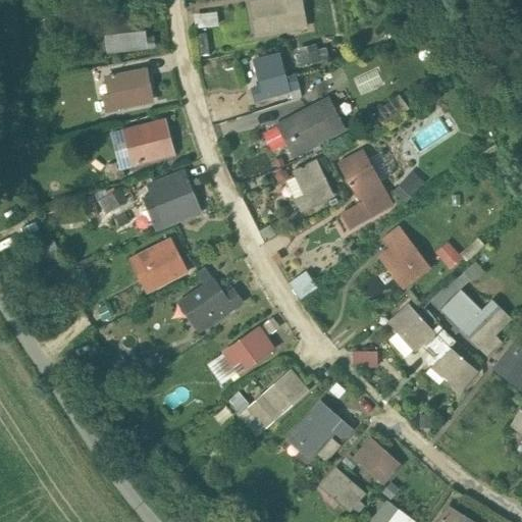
[(301,0),(264,0),(251,2),(256,35),(293,29),(289,5),(302,3),(301,0)]
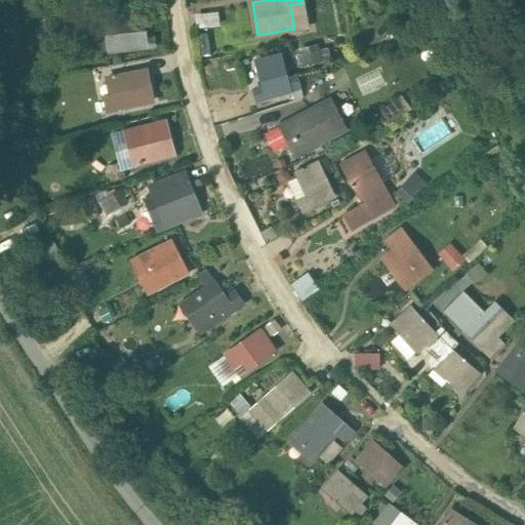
[(215,9),(195,11),(196,26),(217,24),(215,9)]
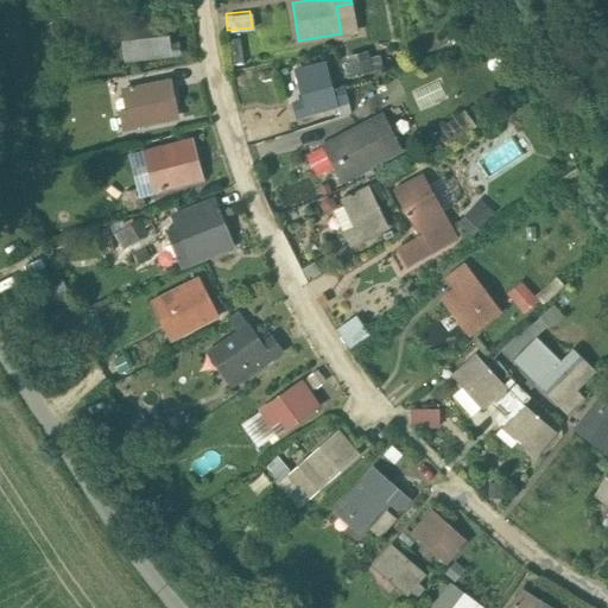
[(166,14),(130,18),(133,59),(179,54),(178,43),(170,44),(166,14)]
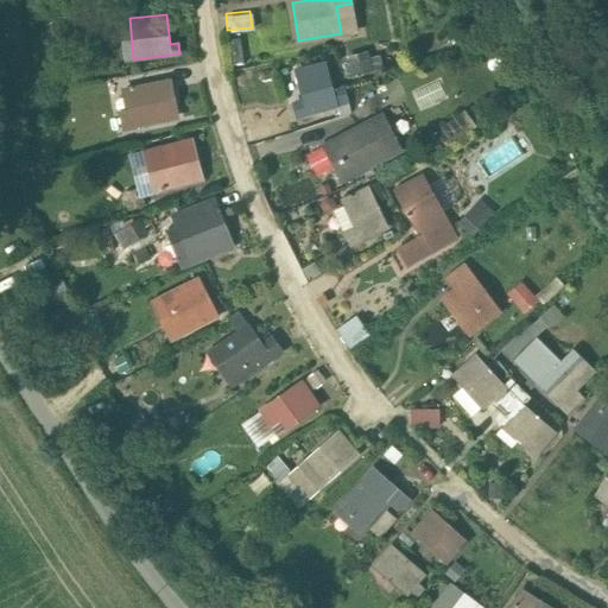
[(352,75),(372,68),(365,48),(344,55),(352,75)]
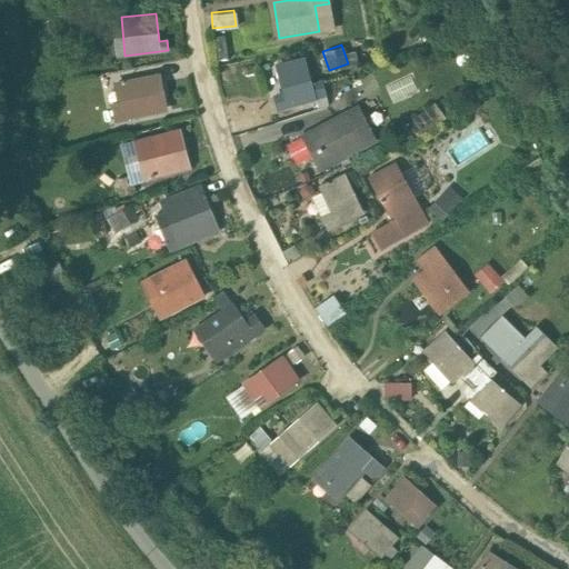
[(278,108),(315,98),(305,59),(278,66),(286,93),(276,97),(278,108)]
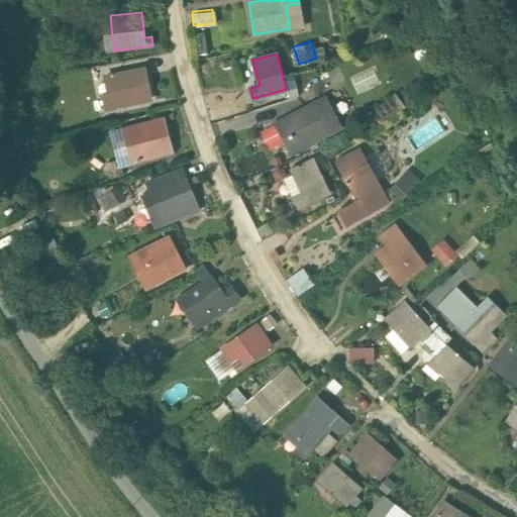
[(149,65),(117,72),(123,107),(157,101),(149,65)]
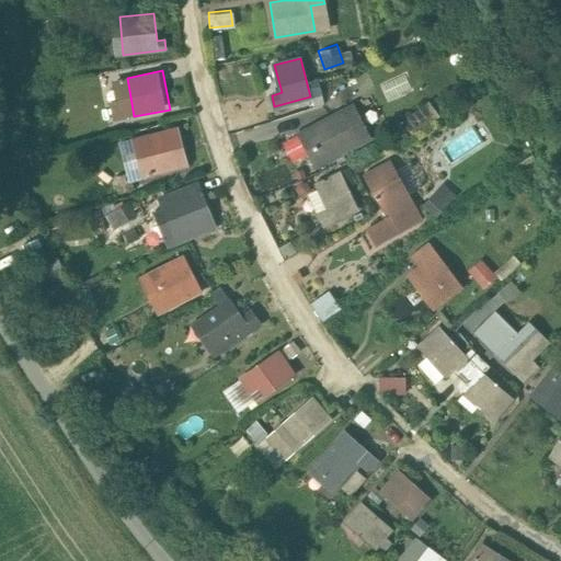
[(336,114),(307,129),(324,163),(369,139),(364,128),(348,136),(336,114)]
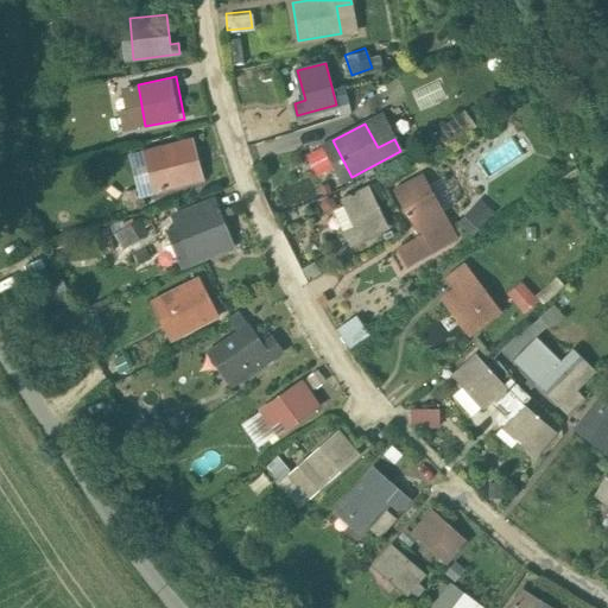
[(190,182),(179,143),(157,149),(159,158),(145,162),(153,191),(190,182)]
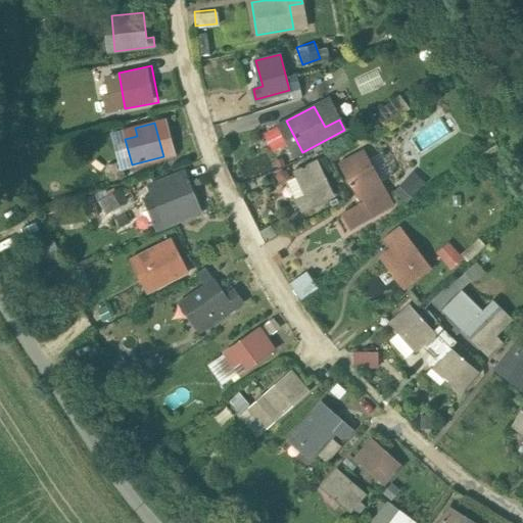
[(355,226),(387,208),(355,153),(339,162),(362,202),(347,210),(355,226)]
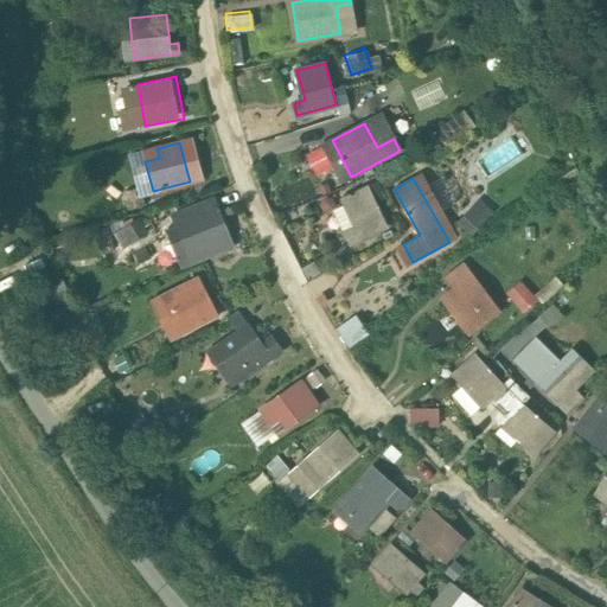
[(387,227),(368,187),(349,197),(362,224),(344,232),(350,244),(387,227)]
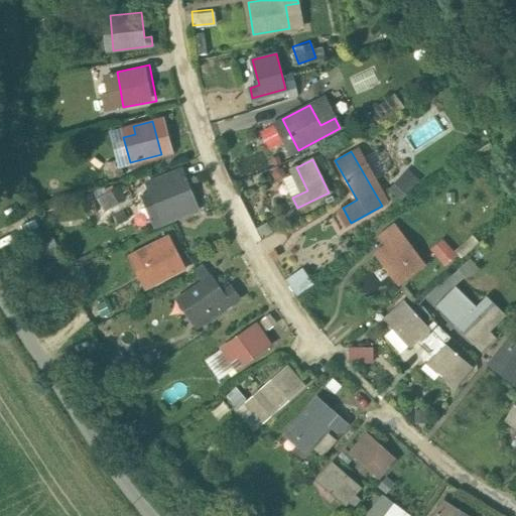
[(406,166),(387,185),(398,198),(418,178),(406,166)]
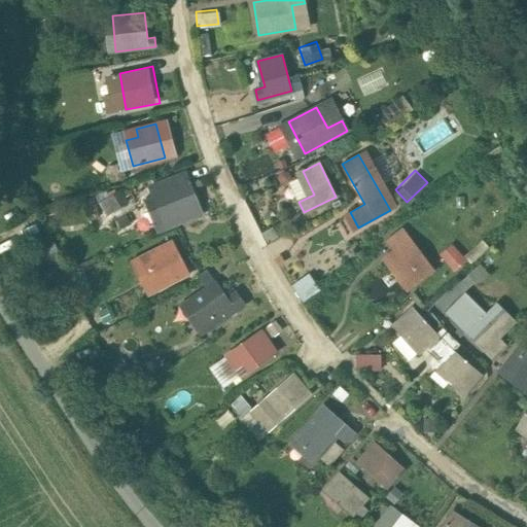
[(173,177),(153,185),(168,218),(179,214),(182,221),(201,213),(187,181),(176,185),(173,177)]
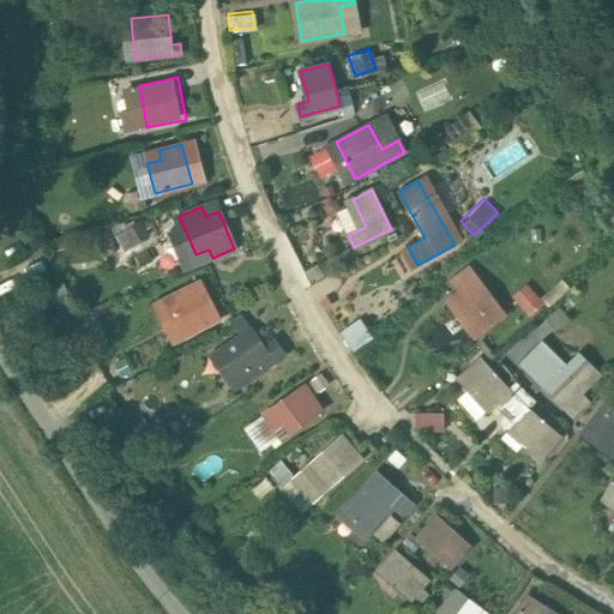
[(139,218),(114,234),(122,247),(148,232),(139,218)]
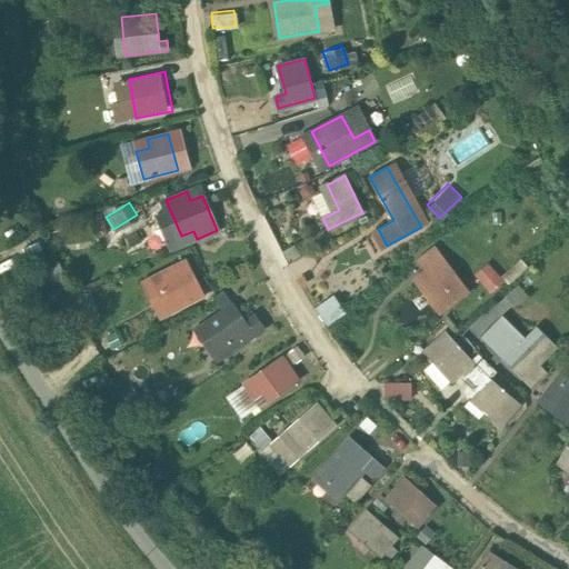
[(427,270),(442,259),(435,248),(419,260),(427,270)]
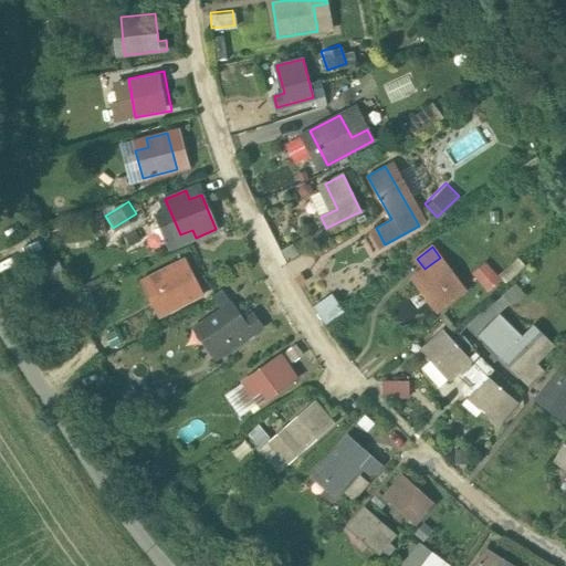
[(464,290),(440,258),(425,269),(417,274),(442,307),(464,290)]
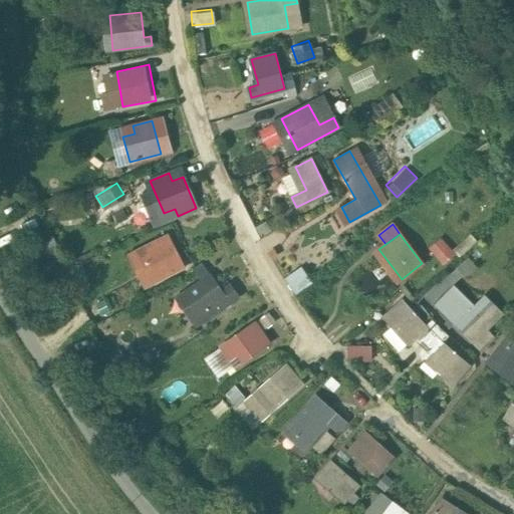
[(183,267),(167,235),(136,251),(153,283),(183,267)]
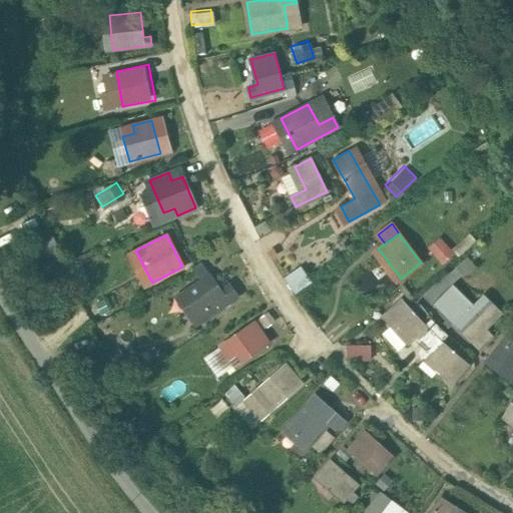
[(438,234),(427,245),(438,257),(449,246),(438,234)]
